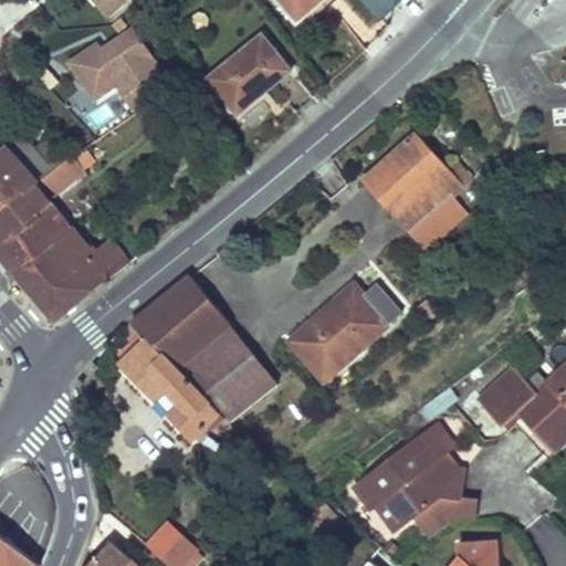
[(98,0),(113,14),(121,7),(115,0),(98,0)]
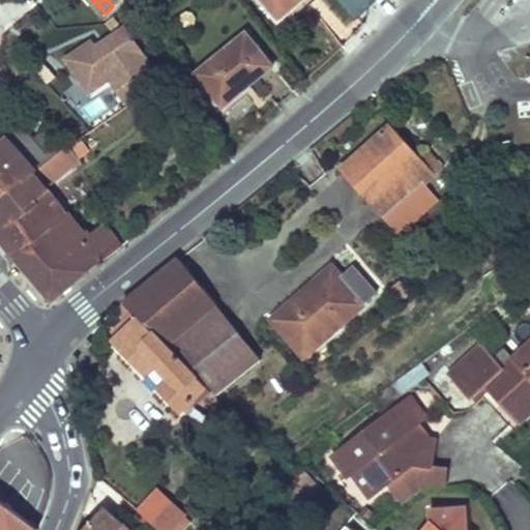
[(263,0),(280,19),(302,0),(263,0)]
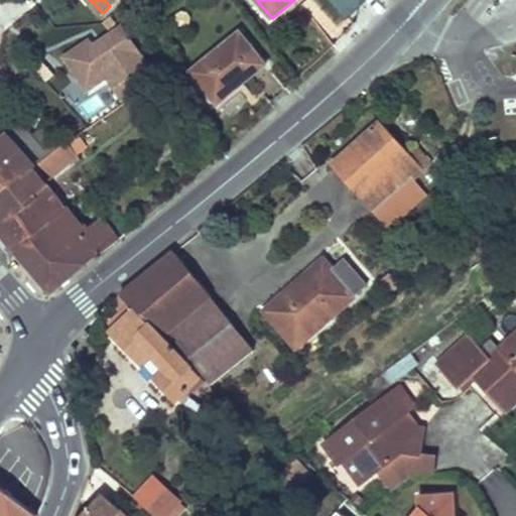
[(334,0),(347,13),(362,0),(334,0)]
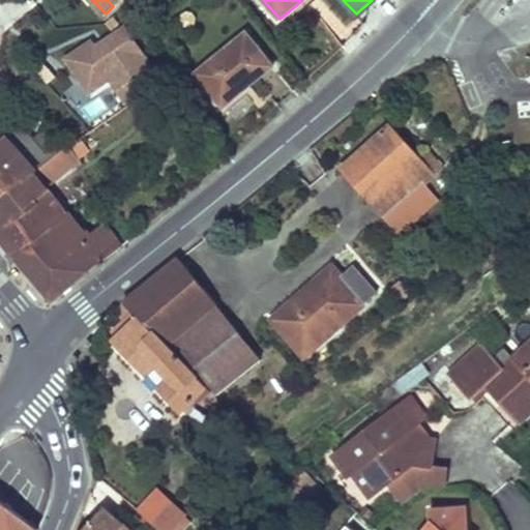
[(529,0),(493,0),(517,21),(529,4),(529,0)]
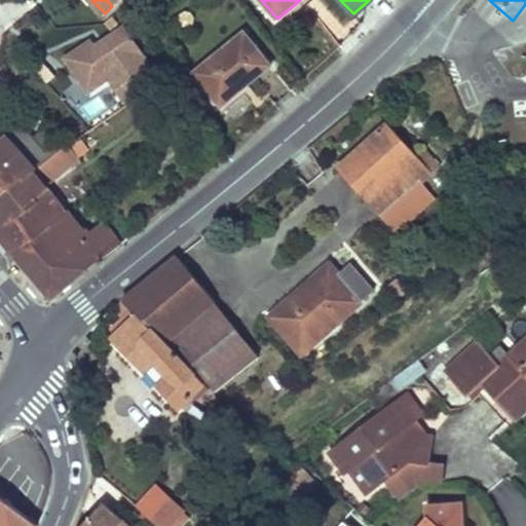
[(126,21),(64,53),(84,92),(108,80),(121,104),(160,83),(126,21)]
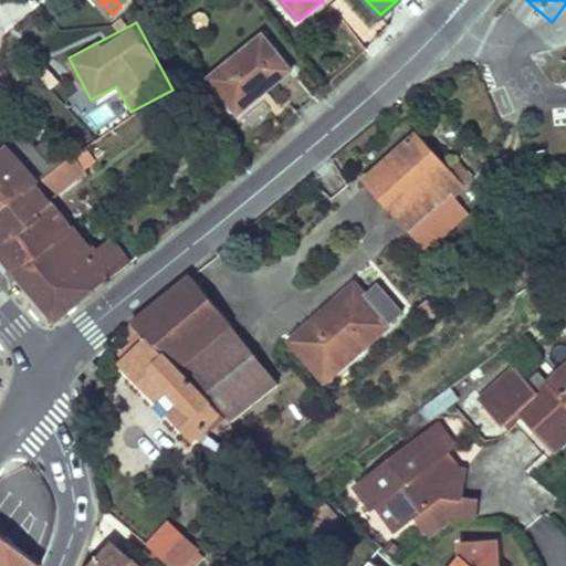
[(262,35),(209,79),(239,114),(290,71),(262,35)]
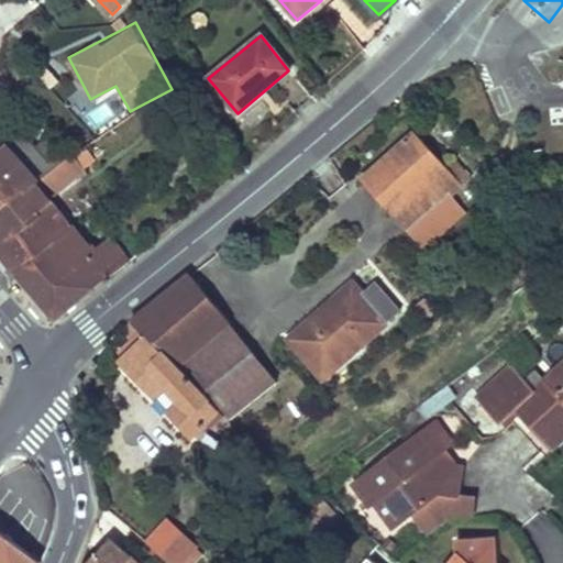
[(211,121),(198,131),(206,141),(219,131),(211,121)]
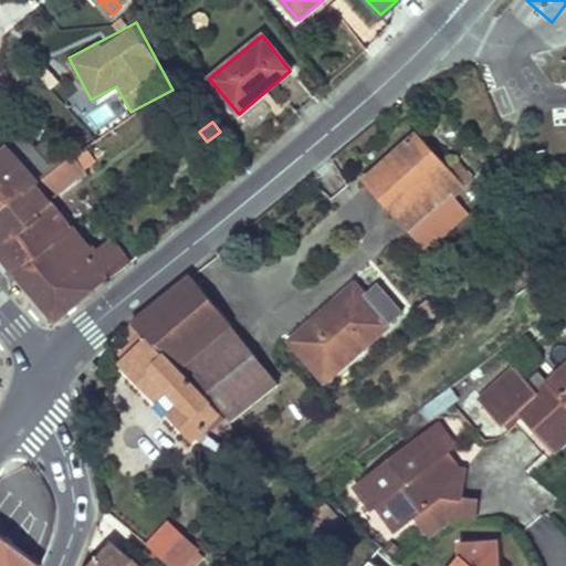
[(53,132),(35,146),(54,168),(72,155),(53,132)]
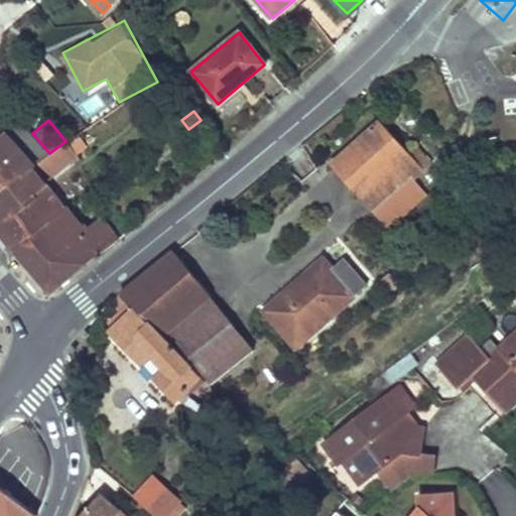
[(22,121),(0,138),(0,191),(49,153),(32,133),(22,121)]
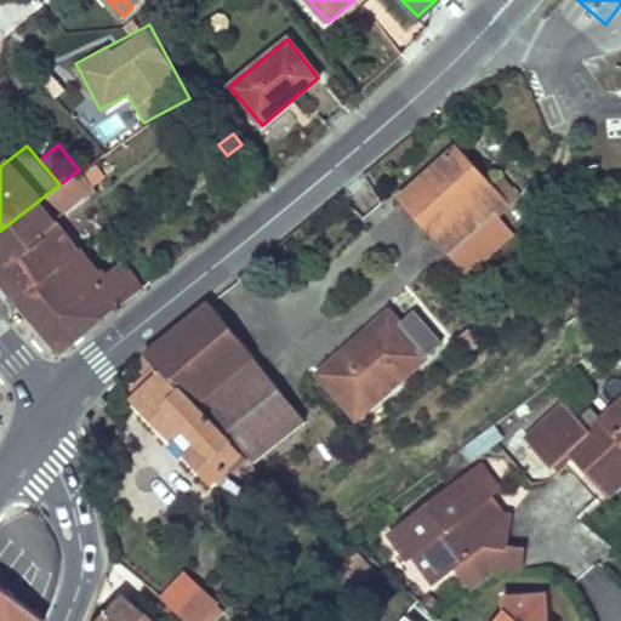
[(455,147),(398,199),(437,239),(473,206),(489,223),(519,197),(502,176),(493,183),(455,147)]
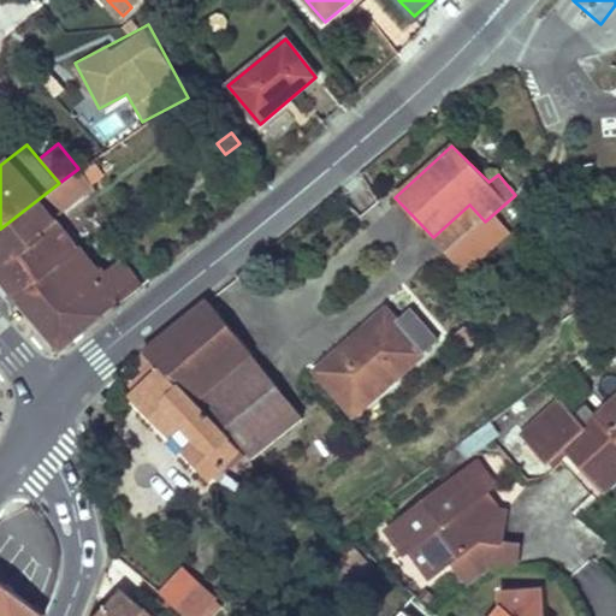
[(59,183),(0,229),(0,271),(19,298),(78,247),(53,215),(92,185),(82,171),(78,169),(59,183)]
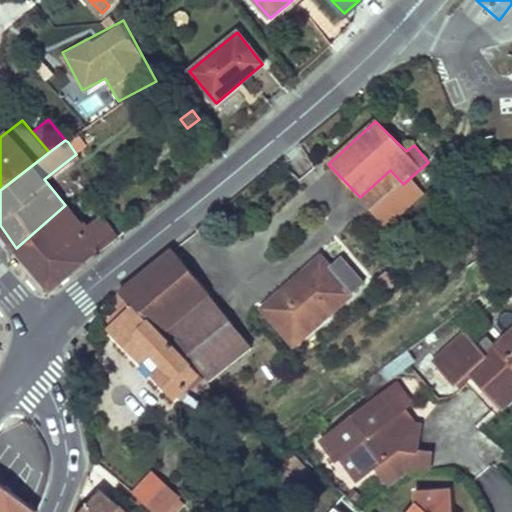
[(390,170),(360,197),(385,225),(416,197),(403,184),(390,170)]
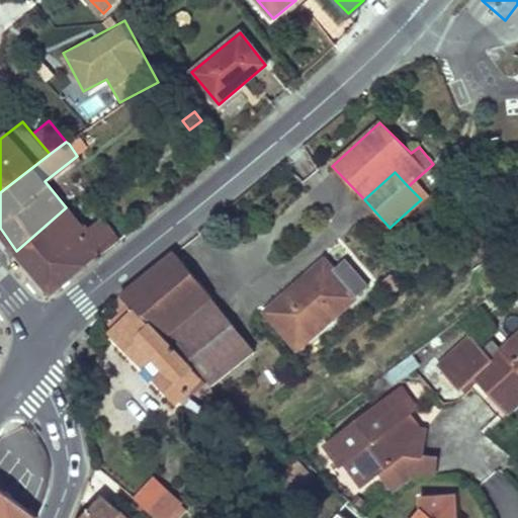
[(66,207),(16,251),(52,290),(118,240),(103,218),(85,232),(66,207)]
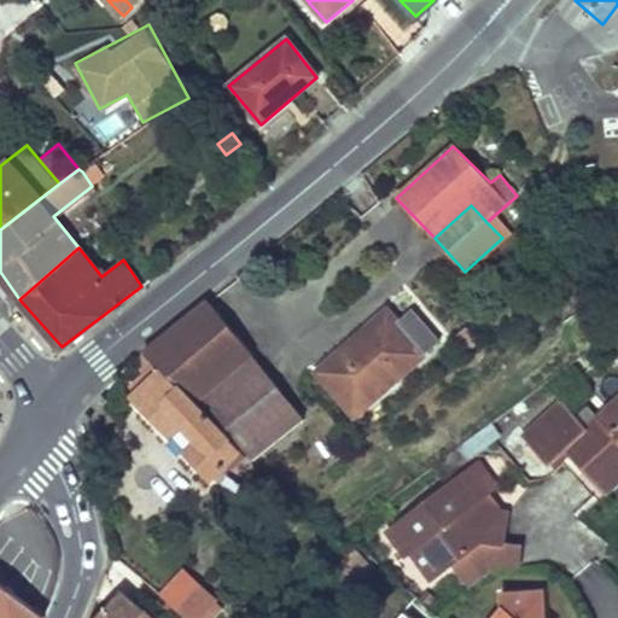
[(205,301),(141,351),(156,366),(240,452),(246,458),(250,462),(302,419),(205,301)]
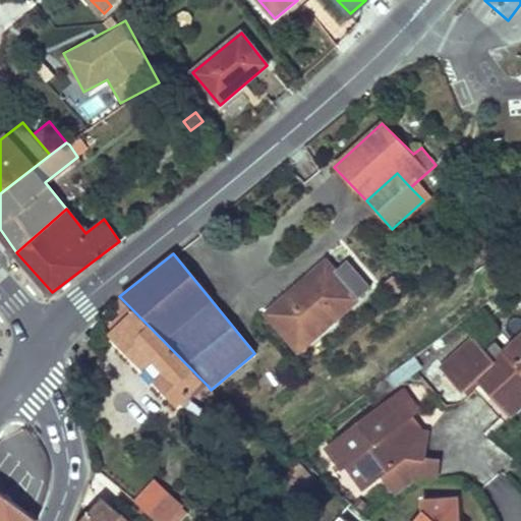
[(323,262),(301,281),(304,283),(316,272),(324,278),(331,271),(323,262)]
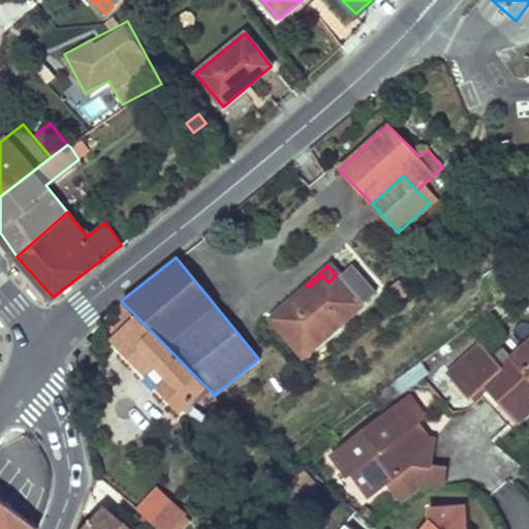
[(306,285),(271,318),(304,356),(364,302),(338,274),(336,275),(329,282),(321,276),(309,287),(306,285)]
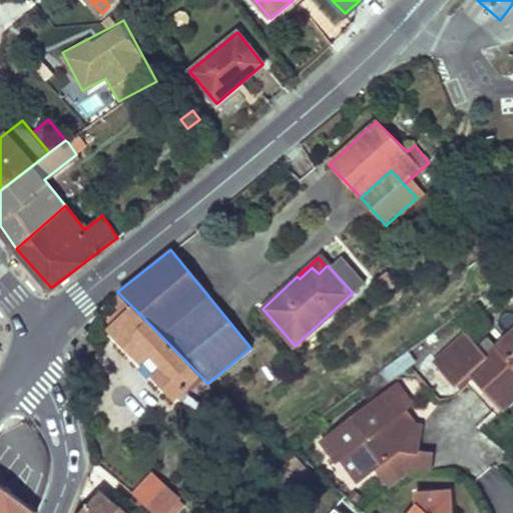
[(129,304),(108,323),(112,328),(111,329),(141,361),(148,355),(161,368),(153,375),(175,398),(188,386),(199,375),(129,304)]
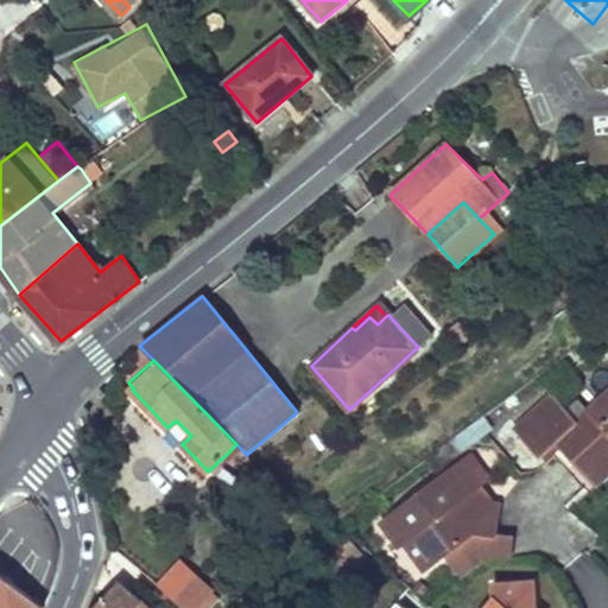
[(549,400),(514,431),(543,458),(558,443),(587,473),(607,451),(607,394),(589,413),(578,403),(564,416),(549,400)]
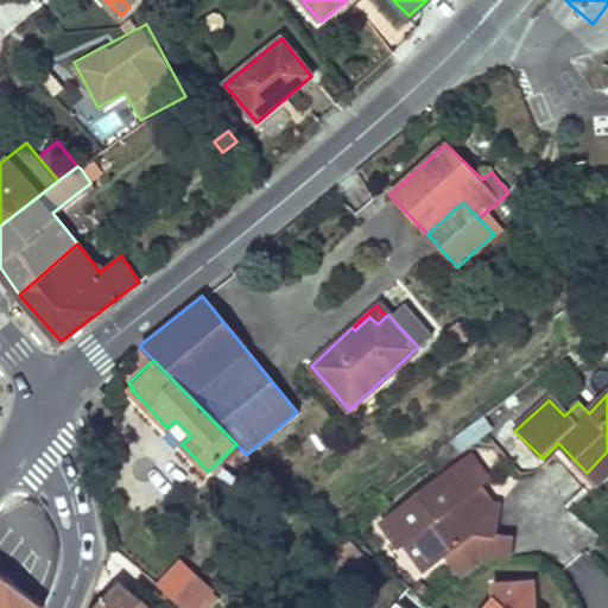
[(176,420),(168,428),(182,444),(191,436),(176,420)]
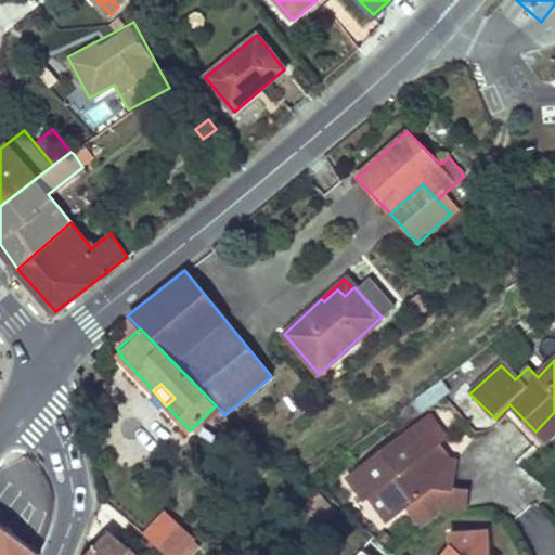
[(216,405),(204,417),(207,422),(221,411),(216,405)]
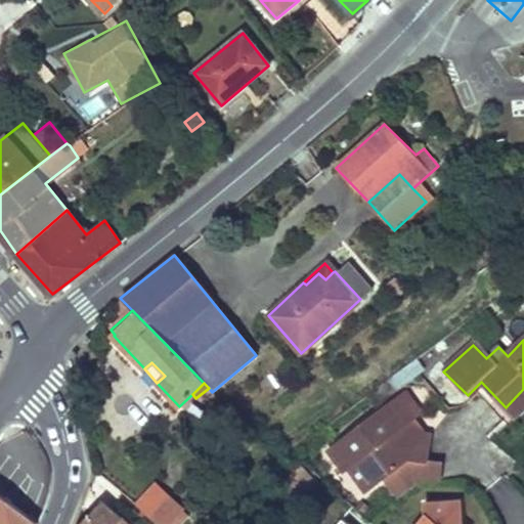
[(523,389),(506,407),(513,415),(523,404),(523,389)]
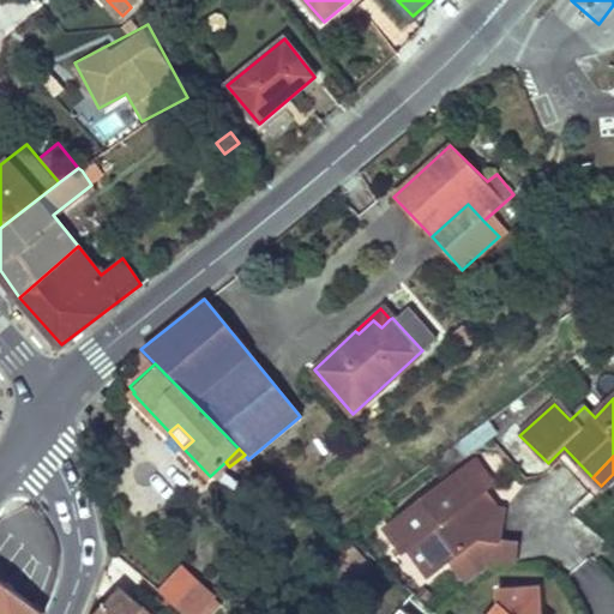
[(492,485),(471,459),(457,471),(477,495),(492,485)]
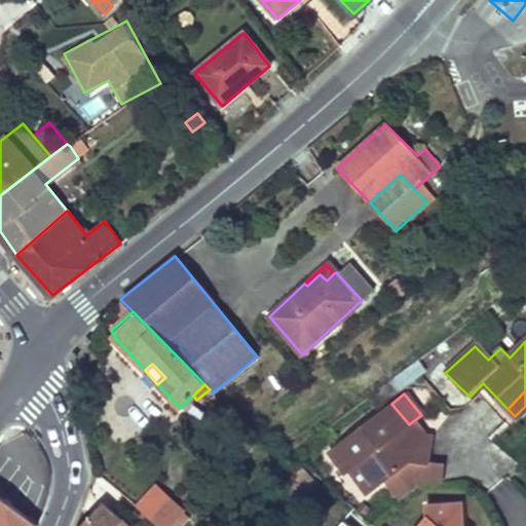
[(391,404),(330,451),(345,472),(349,468),(368,492),(384,480),(398,470),(408,461),(427,462),(429,438),(417,436),(409,424),(391,404)]
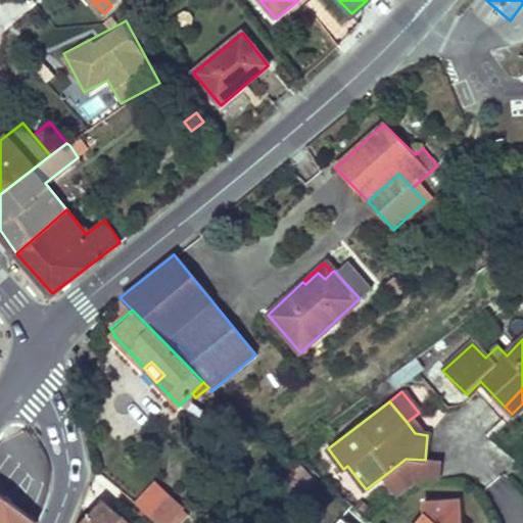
[(436,477),(437,461),(425,460),(406,459),(395,467),(408,486),(417,482),(426,478),(436,477)]
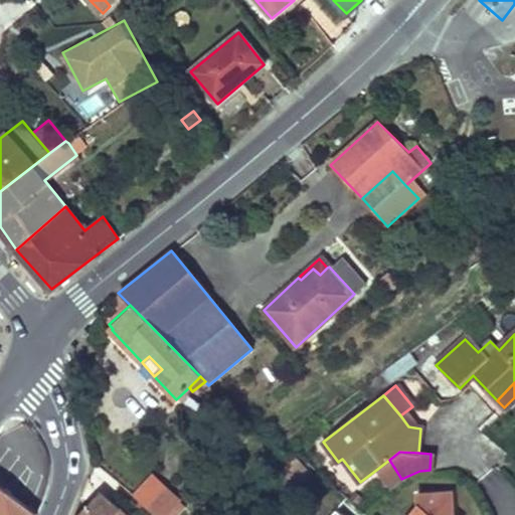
[(302,453),(283,464),(290,475),(307,462),(302,453)]
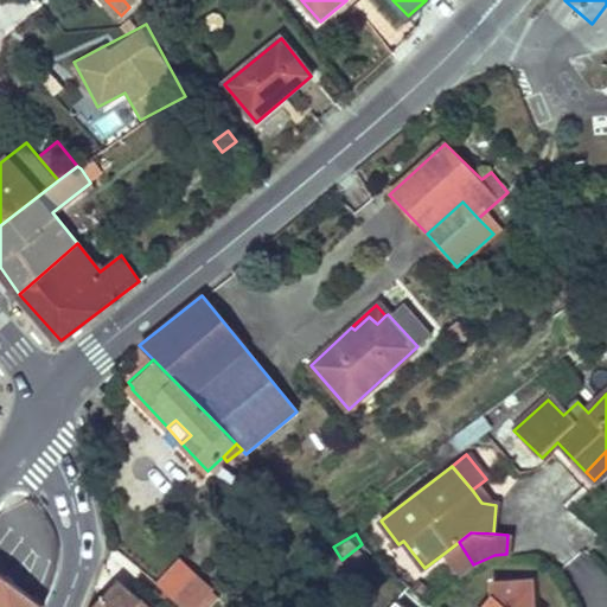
[(473,564),(459,542),(443,554),(460,575),(467,569),(473,566),(473,564)]
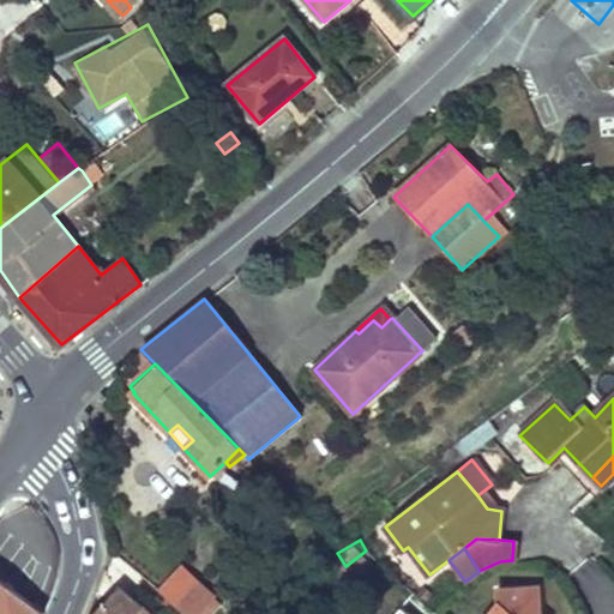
[(209,613),(221,601),(184,566),(161,591),(185,613),(209,613)]
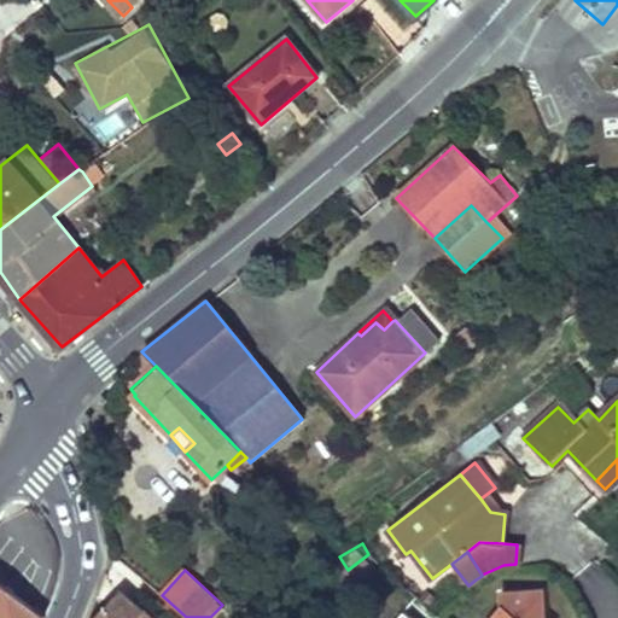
[(0,582),(0,617),(44,617),(41,614),(0,582)]
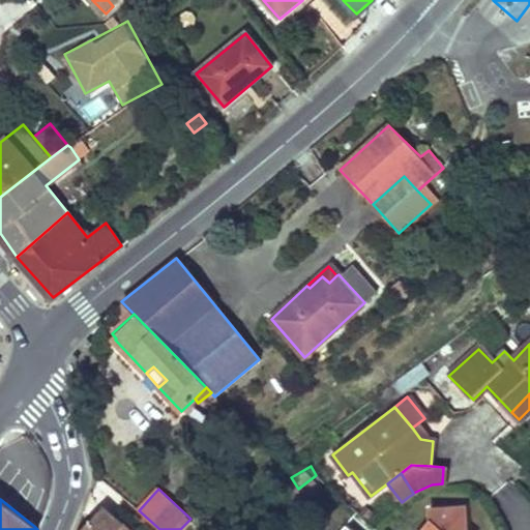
[(471,529),(468,527),(465,503),(429,506),(431,520),(420,529),(471,529)]
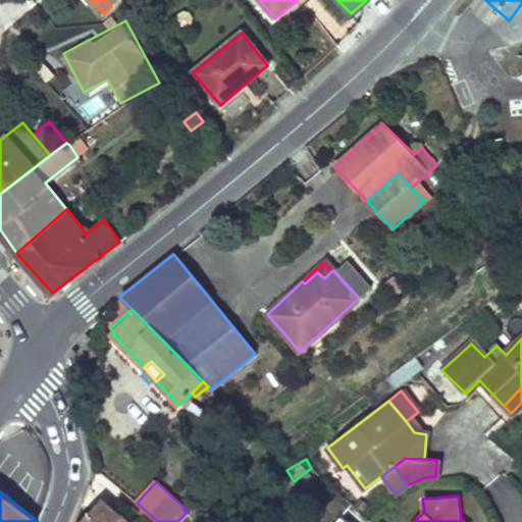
[(129,521),(105,501),(85,521),(129,521)]
